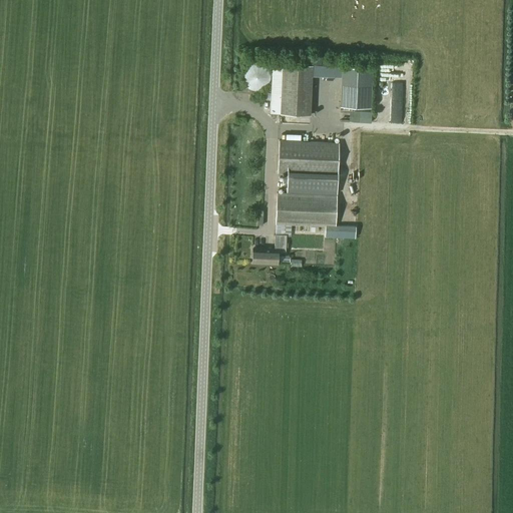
[(277,107),(281,107),(282,64),(272,64),(270,114),(277,114),(277,107)]
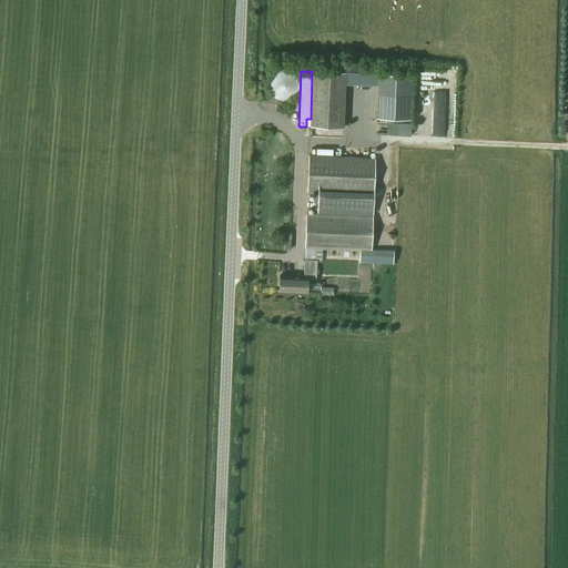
[(311,119),(310,127),(343,128),(345,83),(346,72),(312,71),(311,119)]
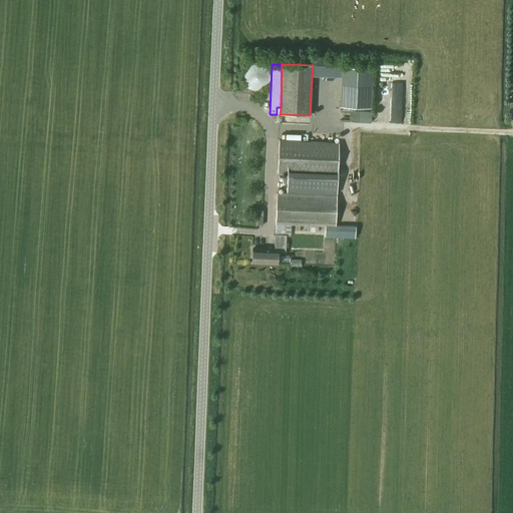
[(313,65),(312,75),(342,76),(342,67),(313,65)]
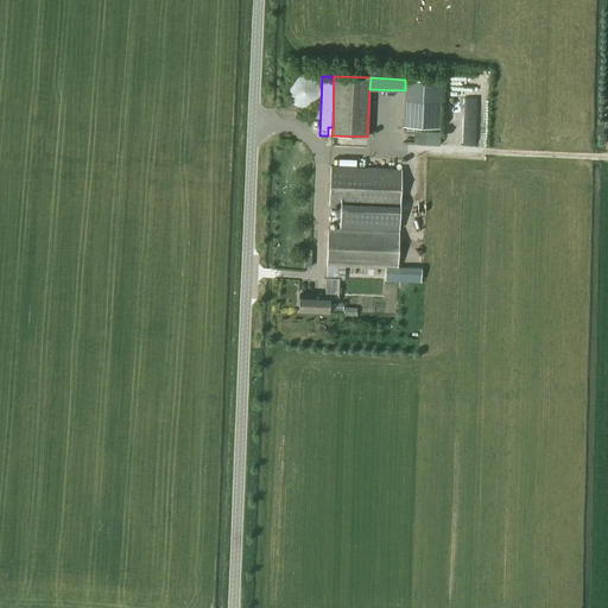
[(464,141),(477,141),(479,124),(466,124),(464,141)]
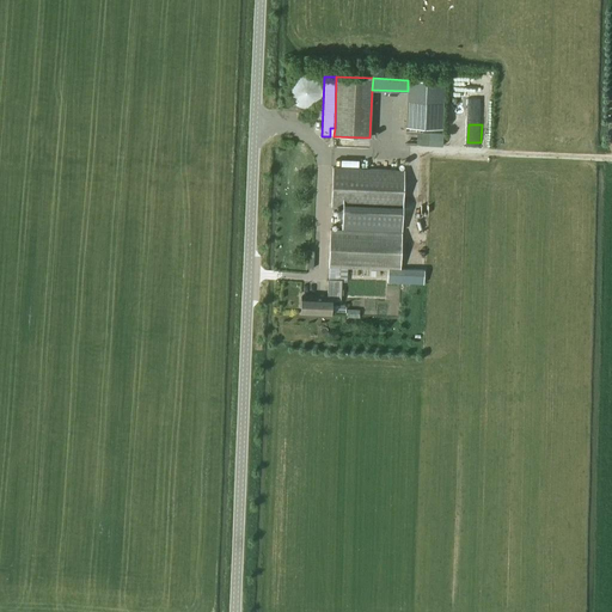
[(444,145),(445,132),(422,132),(421,144),(444,145)]
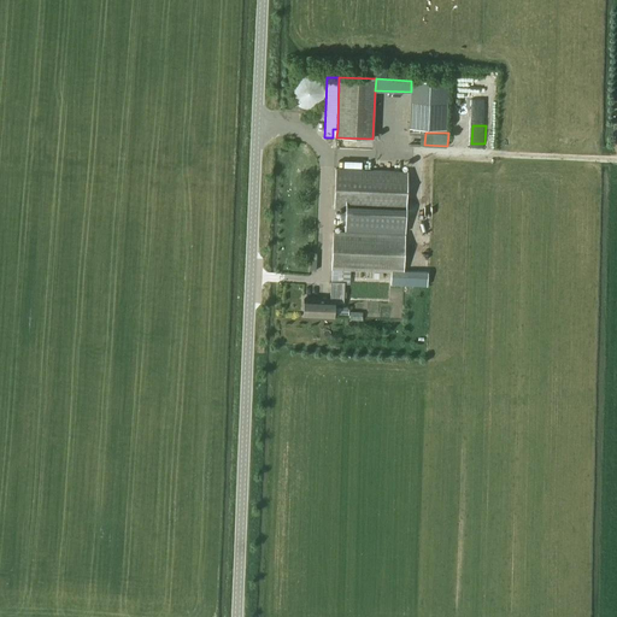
[(454,133),(454,142),(468,144),(468,133),(454,133)]
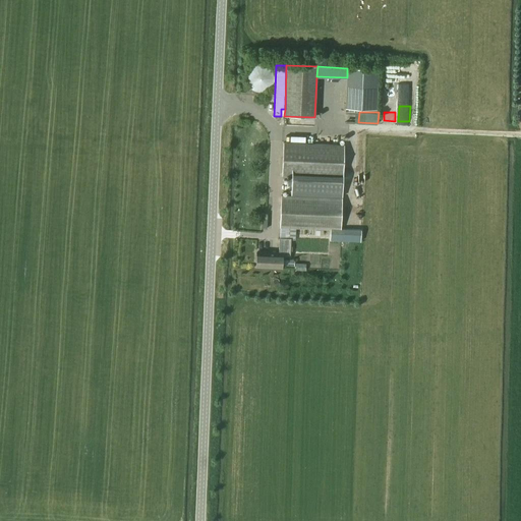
[(287,176),(343,178),(344,146),(283,142),(282,176),(287,176)]
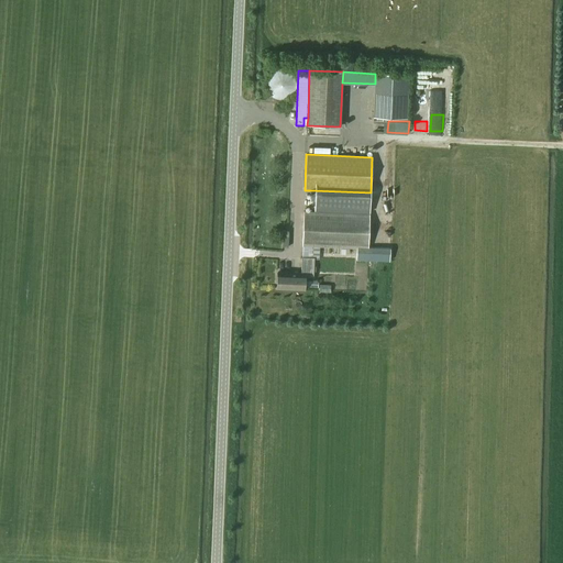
[(371,192),(310,190),(310,201),(315,201),(315,211),(370,213),(371,192)]
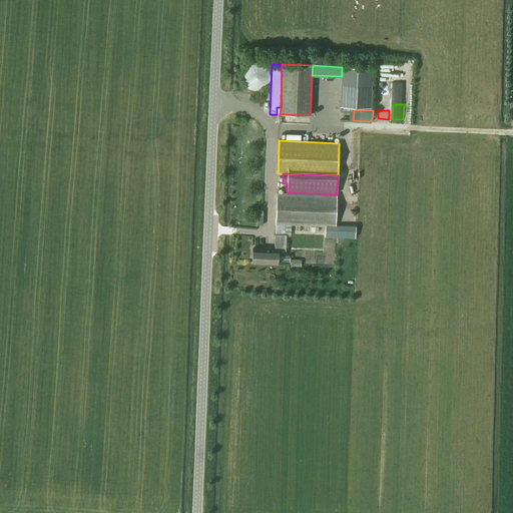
[(277,193),(276,224),(336,227),(337,195),(277,193)]
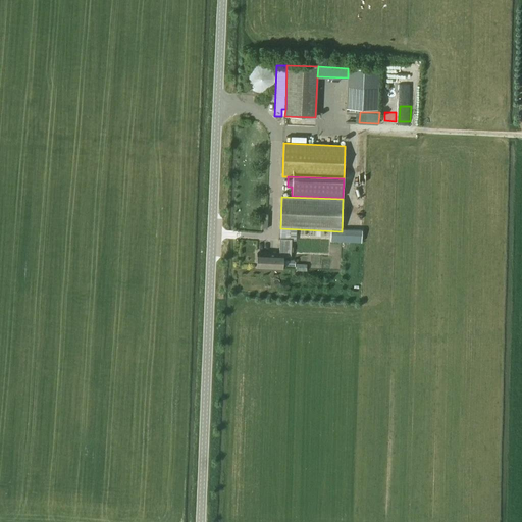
[(291,258),(292,240),(279,239),(279,254),(257,253),(257,268),(281,269),(282,258),(291,258)]
